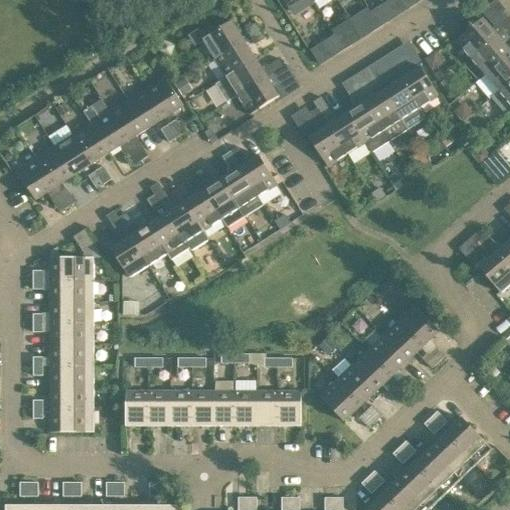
[(312,2),(310,0),(283,0),(293,14),(312,2)]
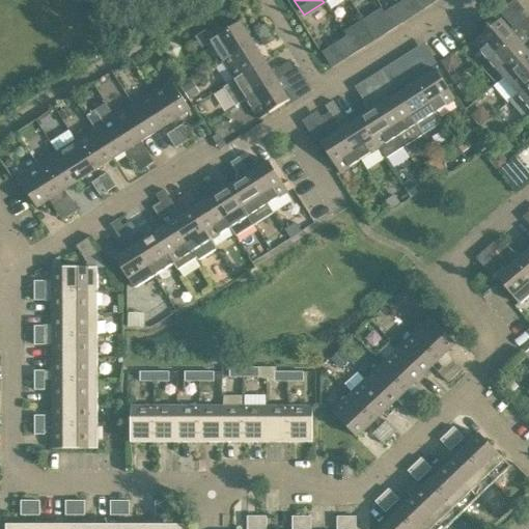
[(390,6),(383,11),(393,27),(400,22),(390,6)]
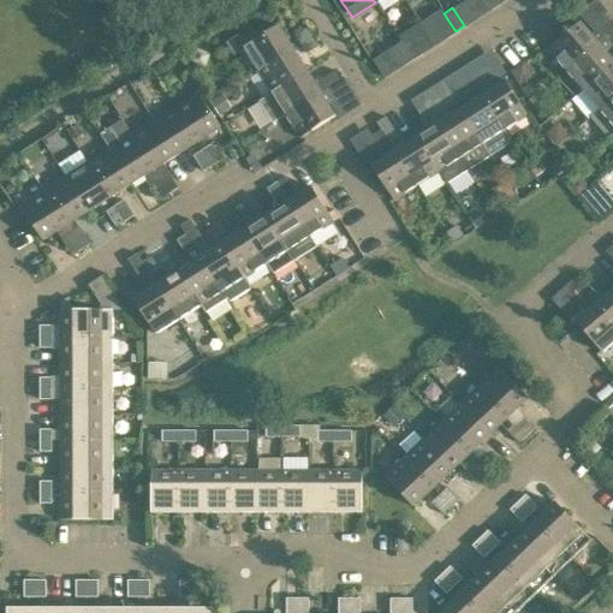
[(441,9),(432,15),(446,36),(456,31),(444,13),(441,9)]
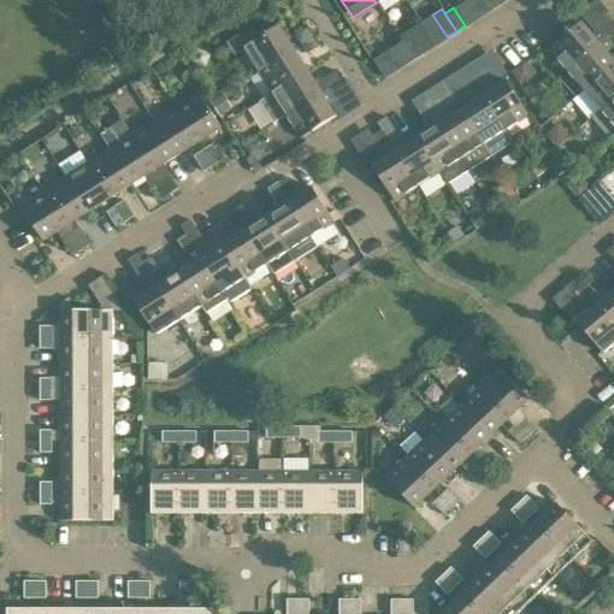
[(264,10),(257,13),(261,22),(269,17),(264,10)]
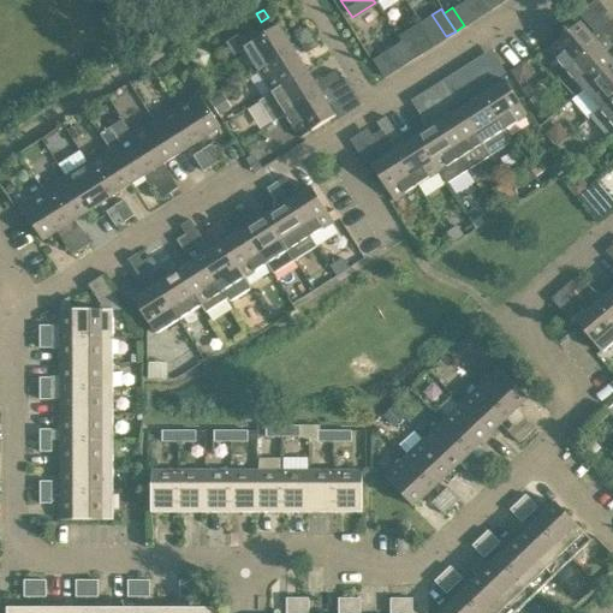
[(612,24),(607,18),(595,28),(602,36),(612,27),(612,24)]
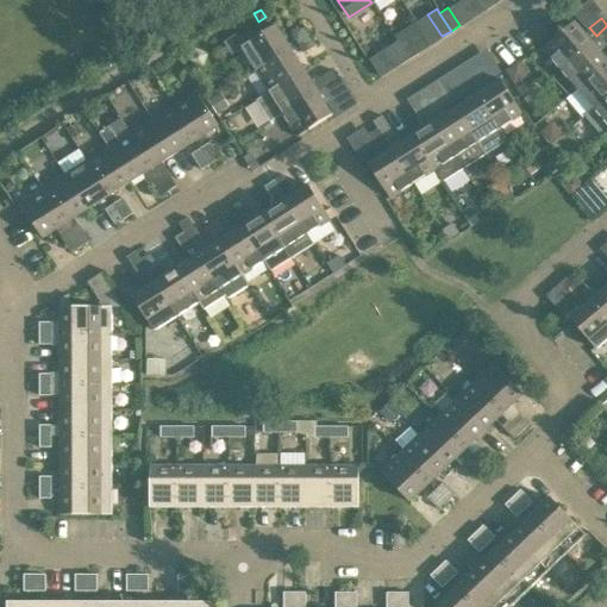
[(540,48),(558,68),(589,42),(571,22),(540,48)]
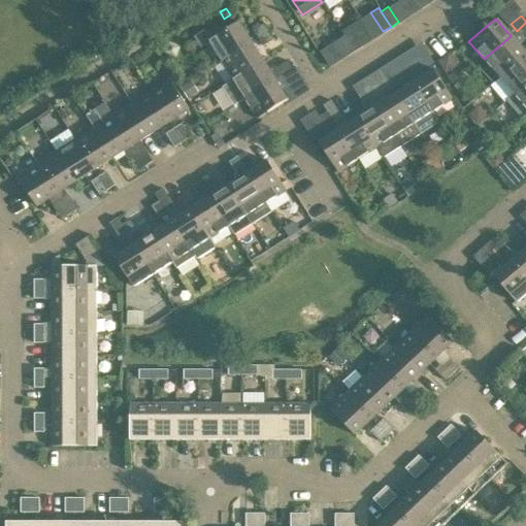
[(207,40),(220,60),(250,41),(237,21),(219,33),(202,29),(192,35),(199,46),(207,40)]
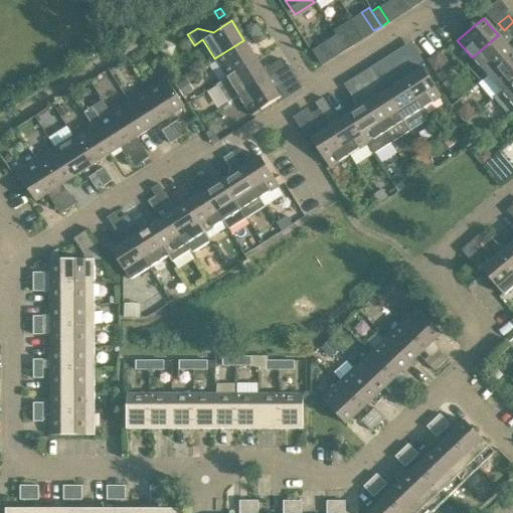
[(255,21),(245,28),(249,35),(261,29),(255,21)]
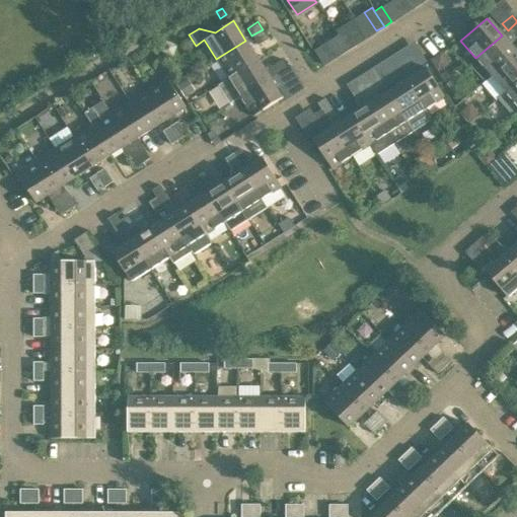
[(516,34),(516,22),(508,30),(514,38),(516,34)]
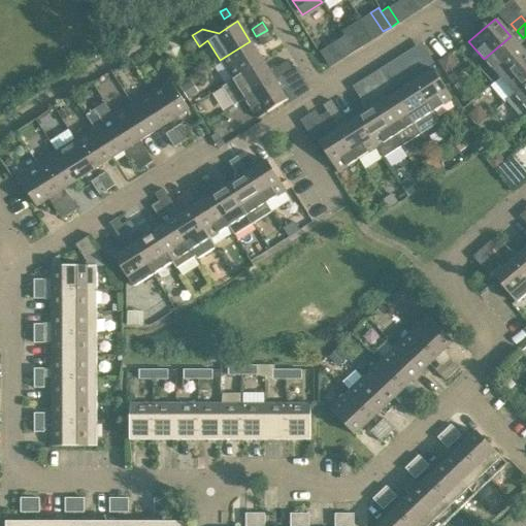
[(349,27),(341,31),(343,35),(350,45),(353,51),(361,45),(349,27)]
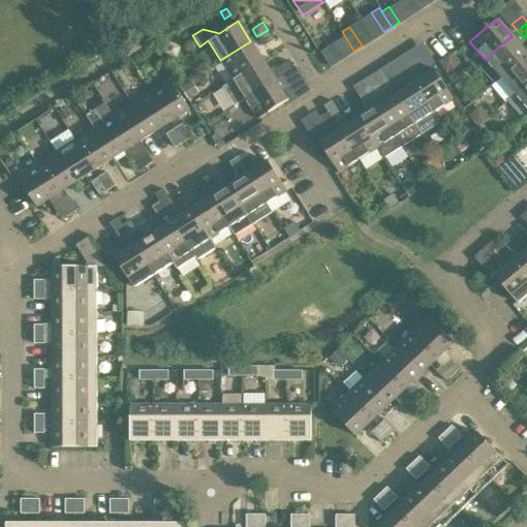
[(268,30),(256,36),(261,44),(273,37),(268,30)]
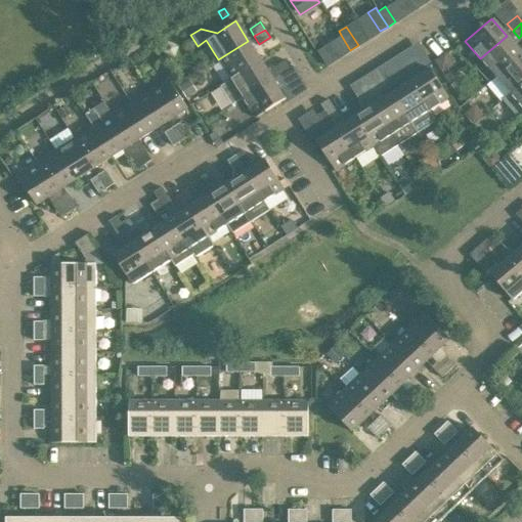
[(341,35),(333,39),(343,55),(350,50),(347,45),(341,35)]
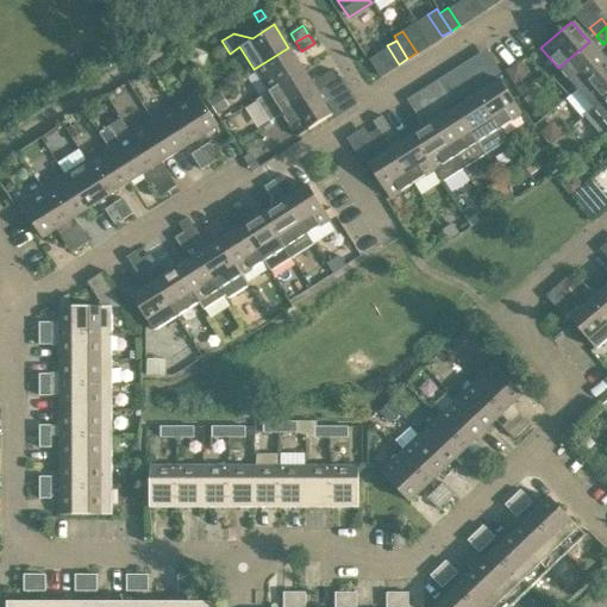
[(558,68),(575,87),(606,61),(589,42),(558,68)]
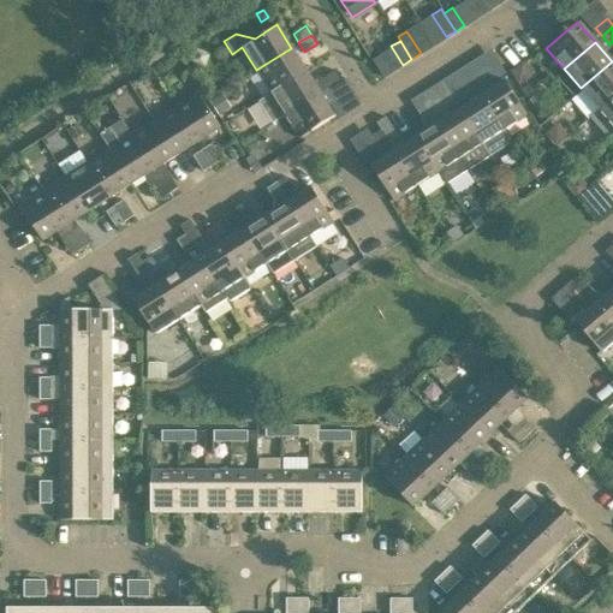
[(256,70),(271,91),(304,70),(291,48),(256,70)]
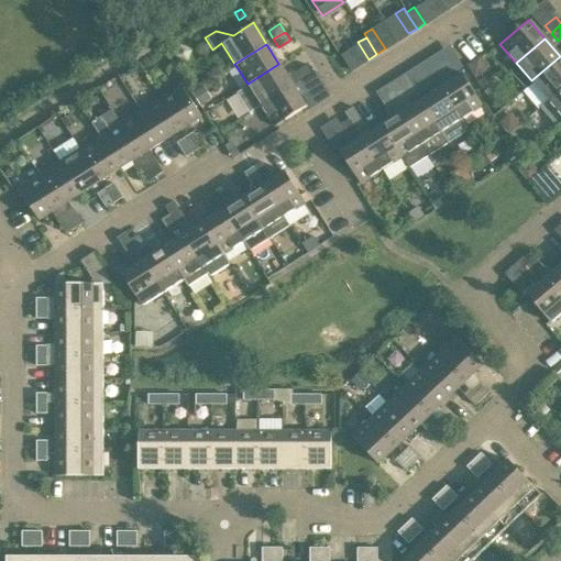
[(431,54),(422,59),(427,66),(435,78),(439,86),(460,118),(481,103),(461,73),(450,78),(448,74),(443,73),(436,62),(431,54)]
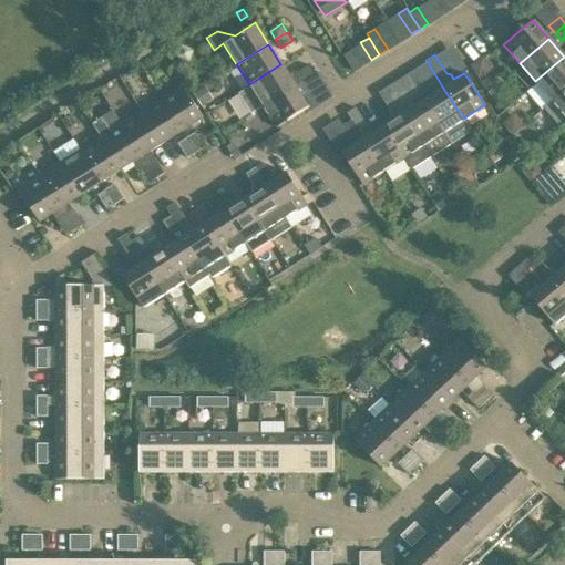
[(483,57),(470,65),(478,78),(491,69),(483,57)]
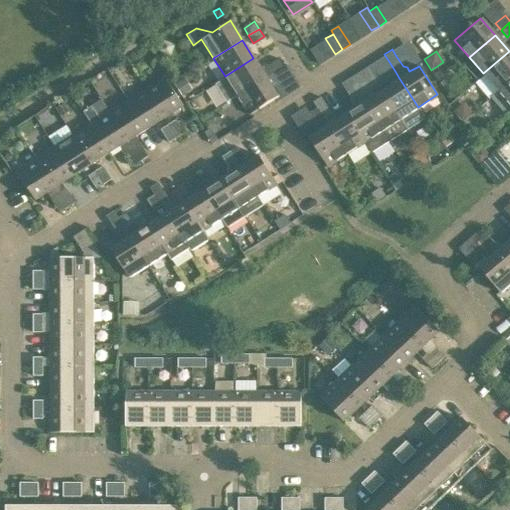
[(483,74),(474,82),(488,98),(489,96),(490,95),(497,90),(509,78),(509,52),(509,51),(483,73),(483,74)]
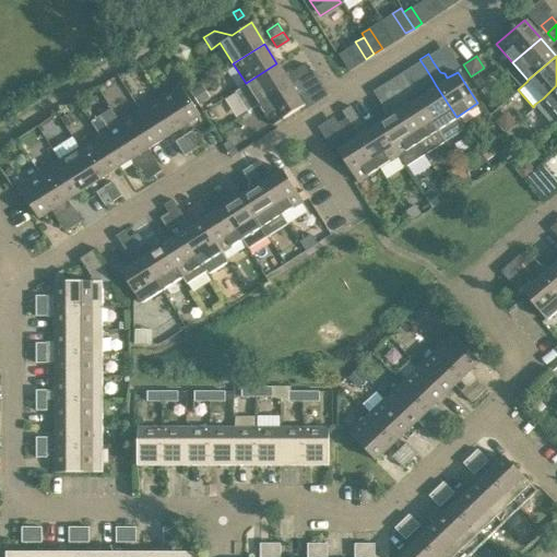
[(419,59),(412,64),(424,83),(423,87),(425,92),(416,97),(443,140),(463,128),(457,117),(436,85),(431,78),(424,66),(419,59)]
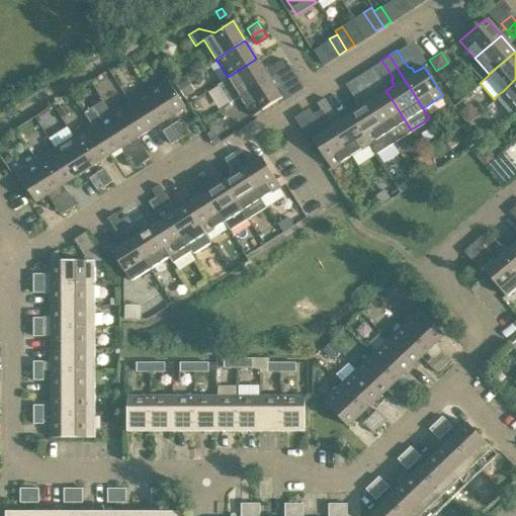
[(228,102),(239,95),(285,66),(280,58),(270,65),(266,65),(262,67),(256,59),(228,77),(217,84),(228,102)]
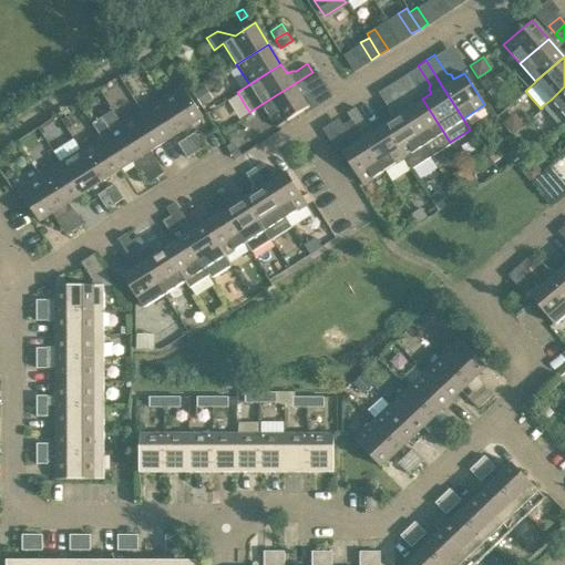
[(312,72),(262,104),(275,125),(307,105),(300,95),(306,93),(306,88),(318,81),(312,72)]
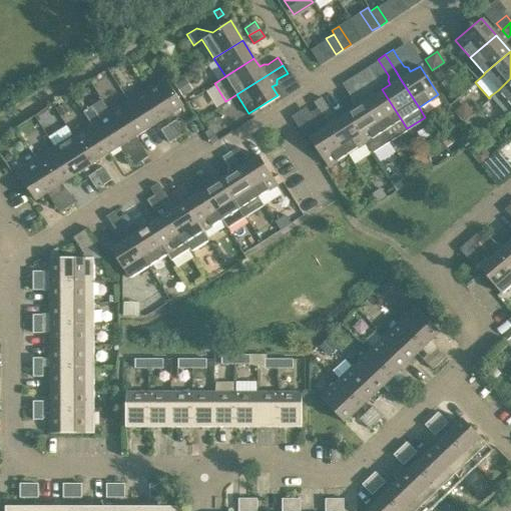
[(357,73),(349,77),(353,84),(389,140),(407,128),(382,89),(372,96),(361,79),(357,73)]
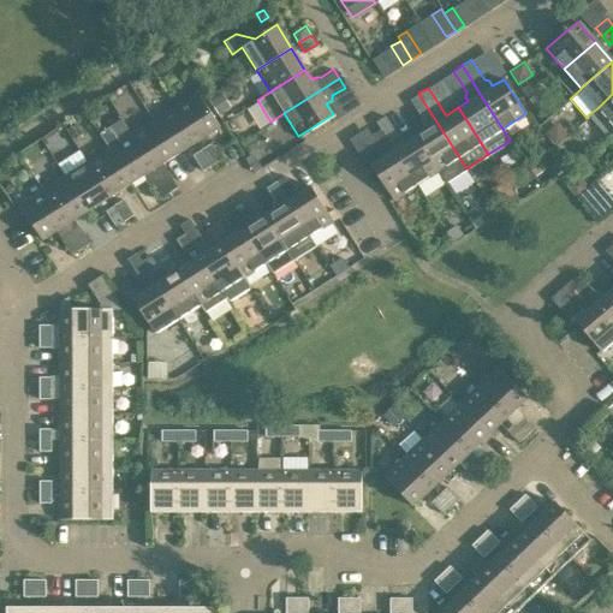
[(196,91),(173,106),(195,141),(218,126),(196,91)]
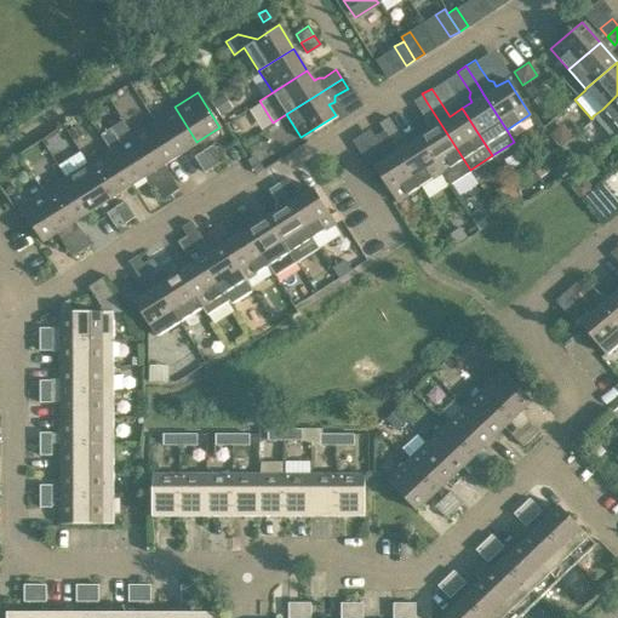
[(422,93),(412,99),(417,108),(425,120),(424,125),(428,130),(418,137),(440,171),(440,172),(447,184),(470,170),(427,102),(422,93)]
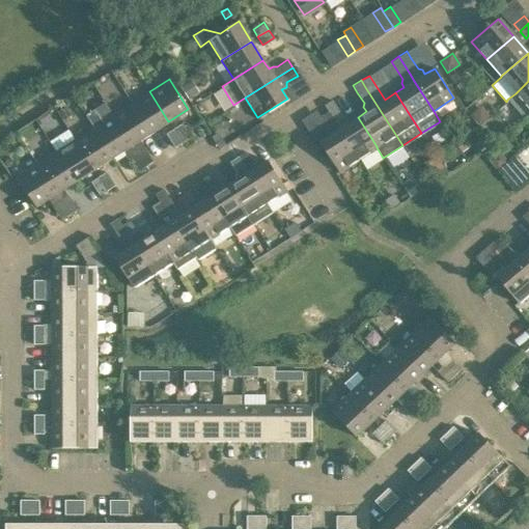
[(508,99),(507,100),(523,117),(528,111),(528,81),(516,93),(508,99)]
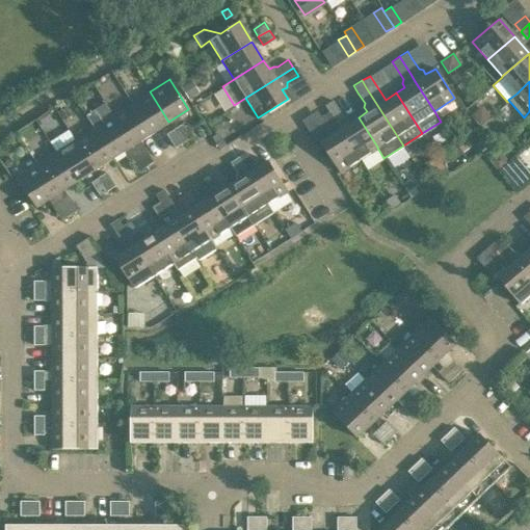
[(191,82),(180,88),(187,99),(197,93),(191,82)]
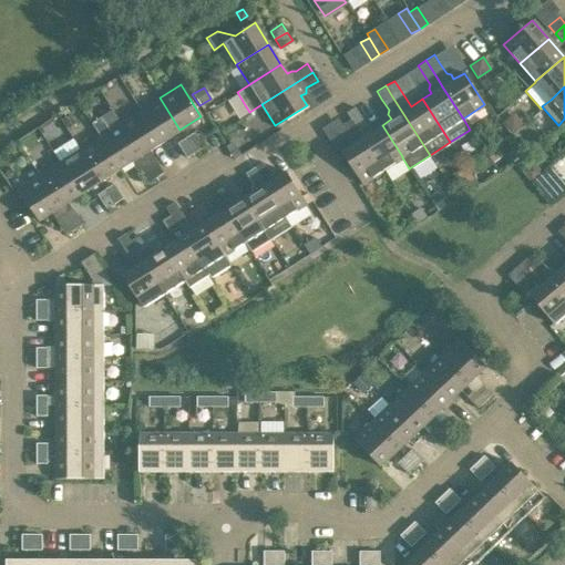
[(160,98),(140,110),(160,142),(180,130),(160,98)]
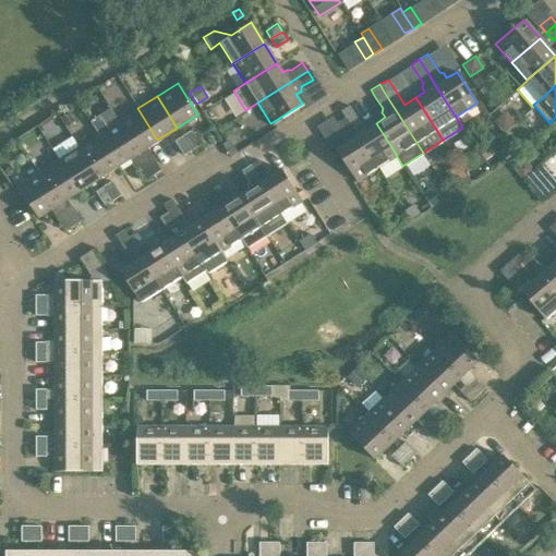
[(348,105),(340,110),(343,117),(351,128),(355,135),(376,167),(396,155),(396,154),(376,123),(367,129),(364,123),(360,123),(348,105)]
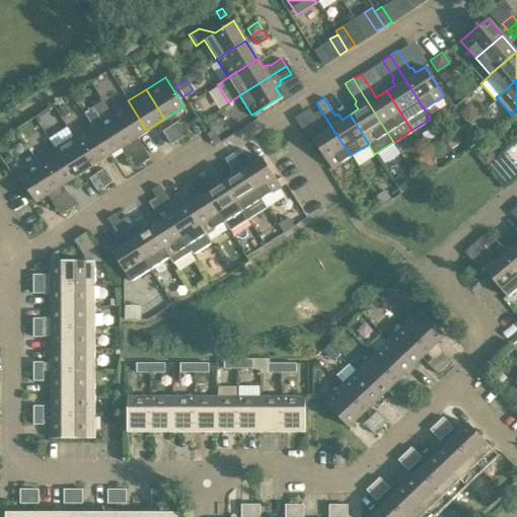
[(101,100),(83,113),(90,125),(109,154),(121,147),(133,166),(140,162),(132,149),(128,142),(109,113),(102,102),(101,100)]
